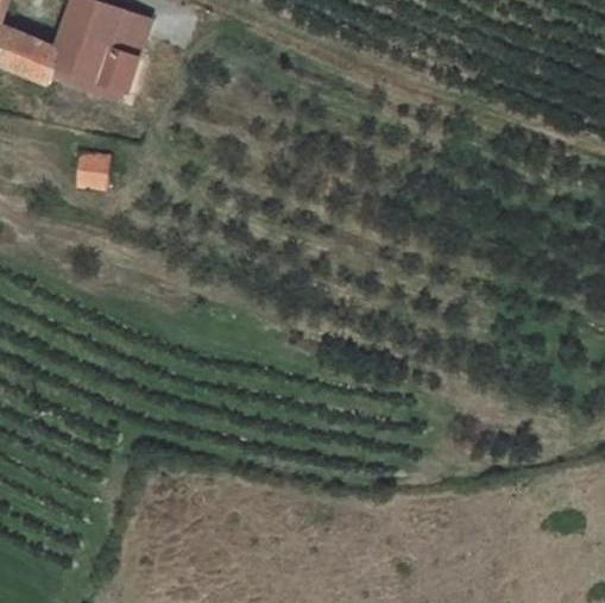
[(0,66),(20,73),(31,43),(0,29),(0,4),(1,0),(0,0),(0,66)]
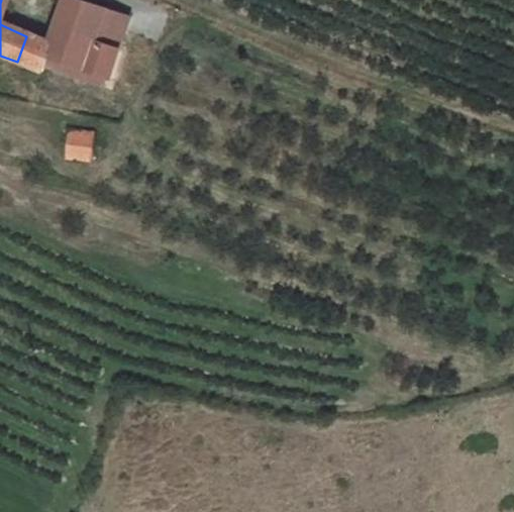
[(59,60),(109,77),(118,47),(92,39),(105,7),(77,0),(44,0),(40,12),(56,17),(46,42),(40,70),(52,73),(59,60)]
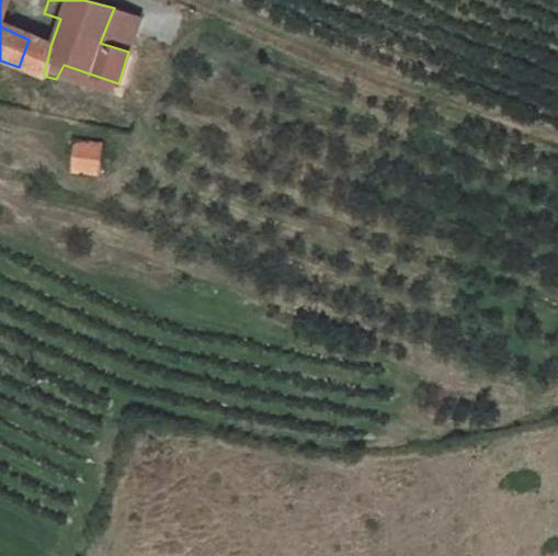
[(100,43),(128,52),(140,14),(114,8),(100,43)]
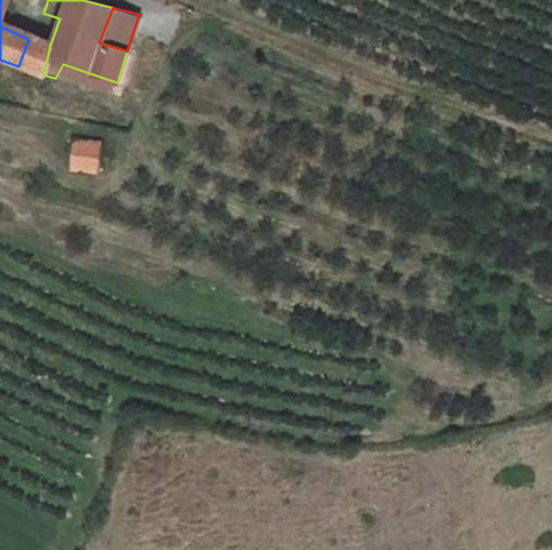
[(43,75),(50,46),(28,39),(18,66),(43,75)]
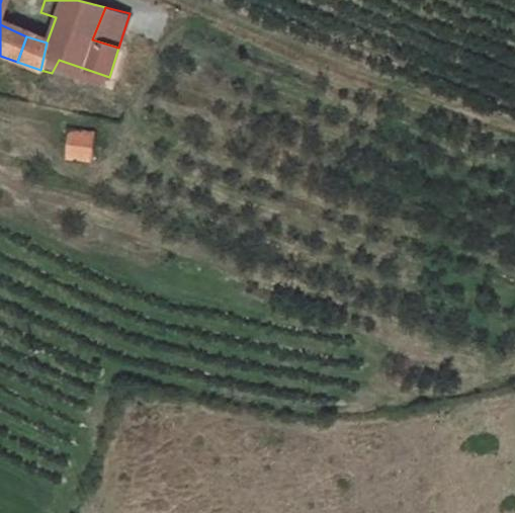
[(66,160),(91,163),(93,137),(67,136),(66,160)]
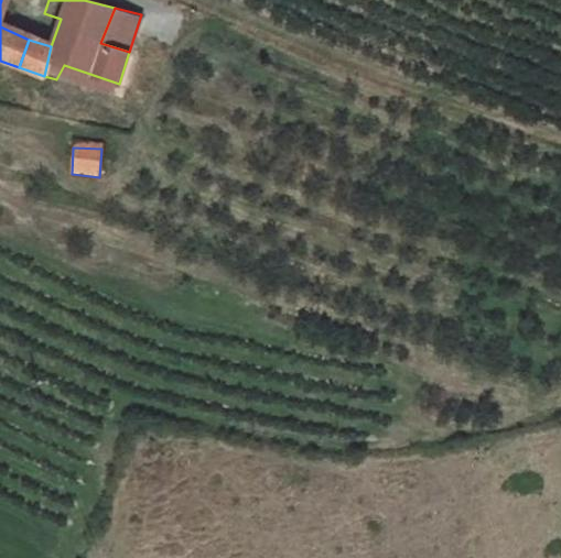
All buildings are outlined.
